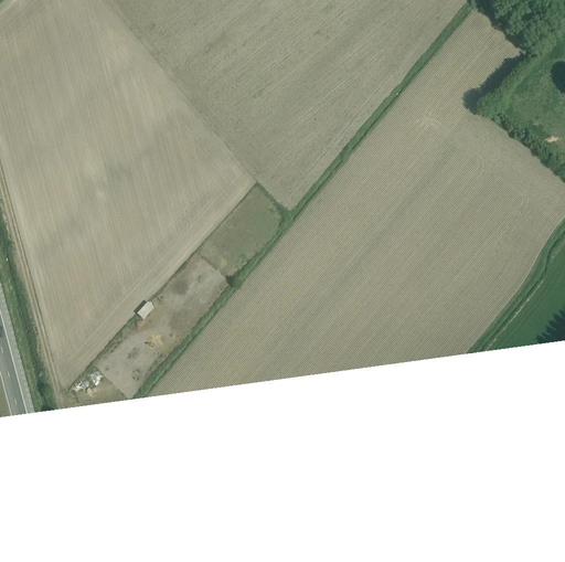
[(120,21),(114,28),(120,35),(127,29),(120,21)]
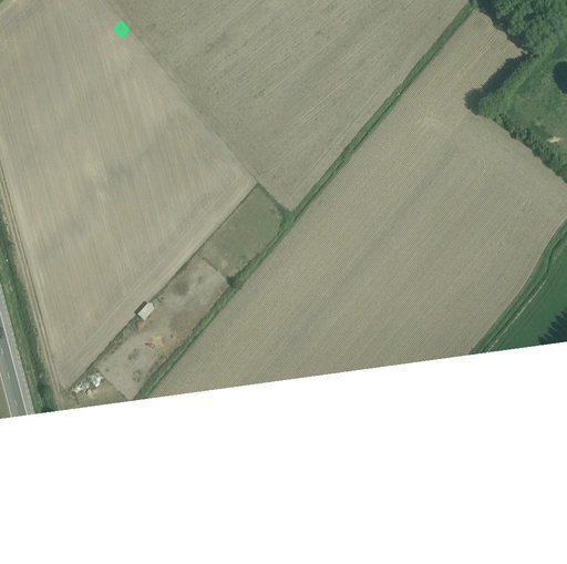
[(100,174),(91,181),(96,187),(104,181),(100,174)]
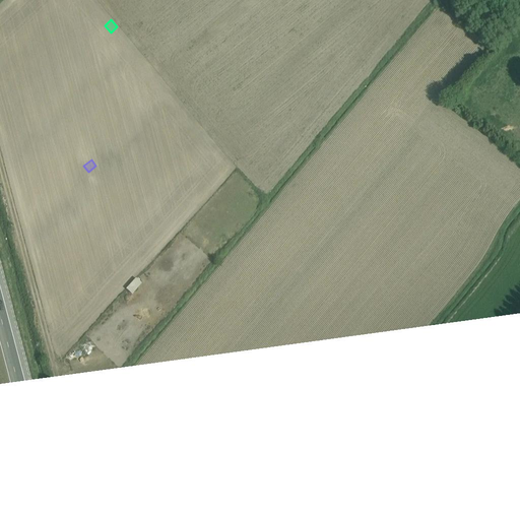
[(88,182),(93,187),(101,181),(95,176),(88,182)]
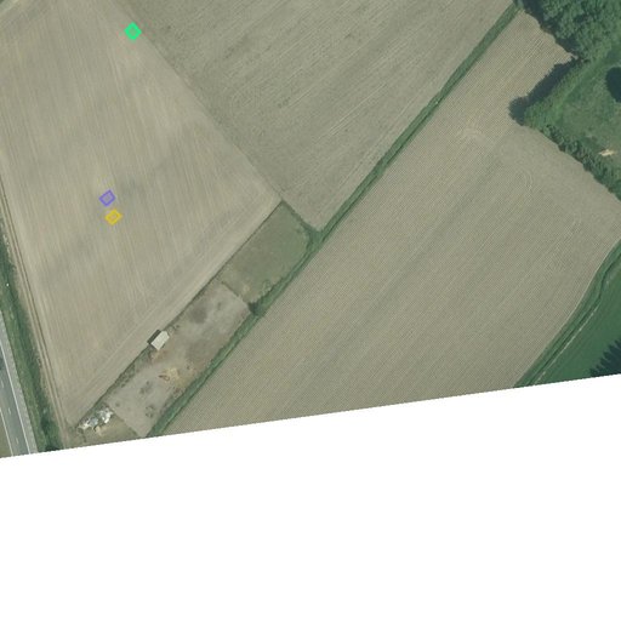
[(97,223),(81,235),(86,241),(102,229),(97,223)]
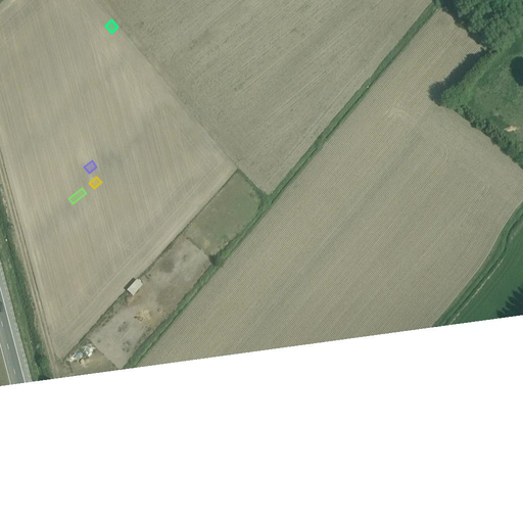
[(89,257),(94,262),(101,254),(96,250),(89,257)]
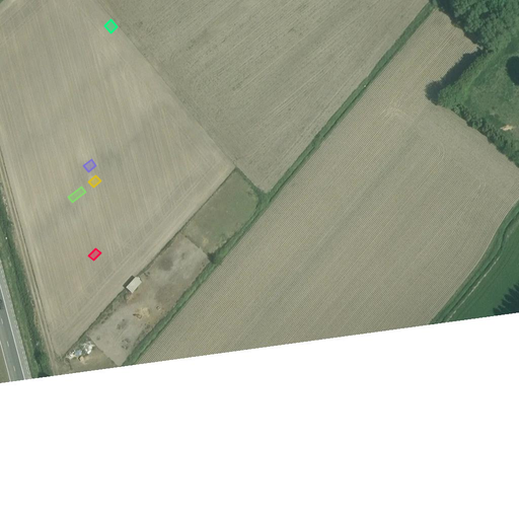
[(136,276),(127,287),(132,292),(142,281),(136,276)]
